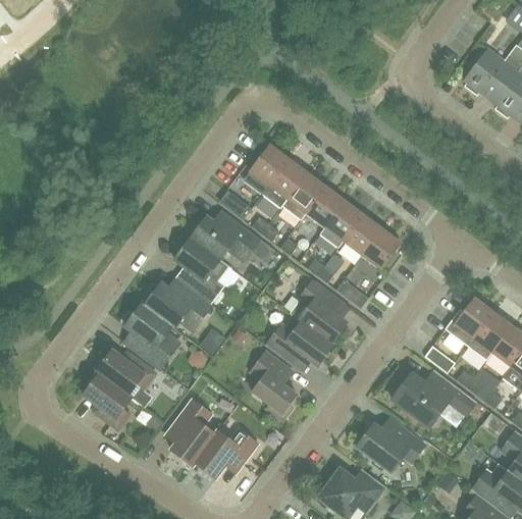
[(365,5),(358,0),(354,0),(344,13),(353,20),(365,5)]
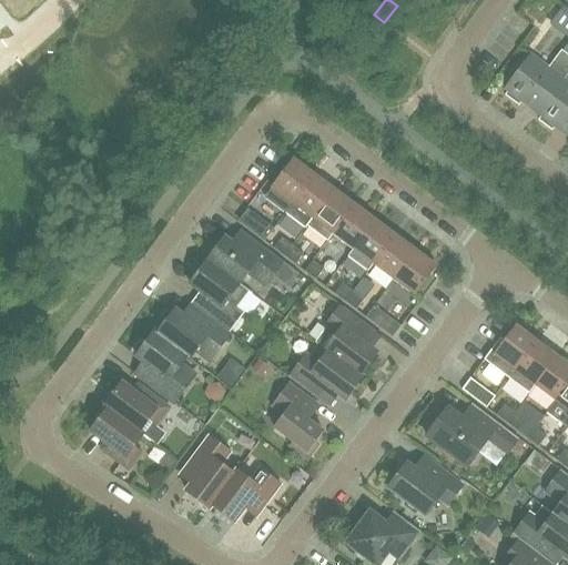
[(563,77),(567,69),(567,39),(563,47),(561,47),(556,53),(547,66),(529,52),(504,86),(508,88),(505,92),(518,102),(521,98),(538,110),(563,77)]
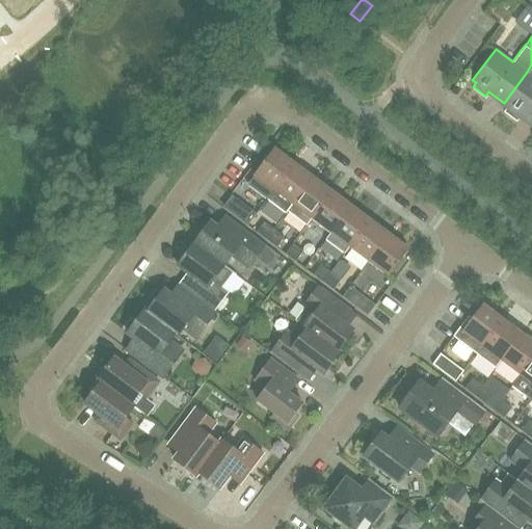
[(531,75),(527,72),(504,103),(507,106),(504,109),(516,120),(520,115),(531,125),(531,75)]
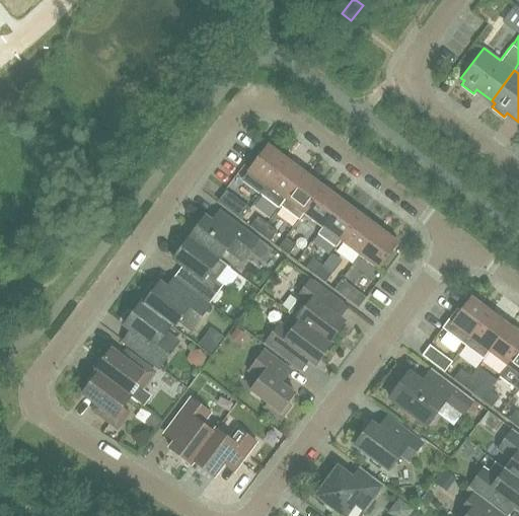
[(267,183),(287,157),(268,142),(241,177),(262,192),(268,183),(267,183)]
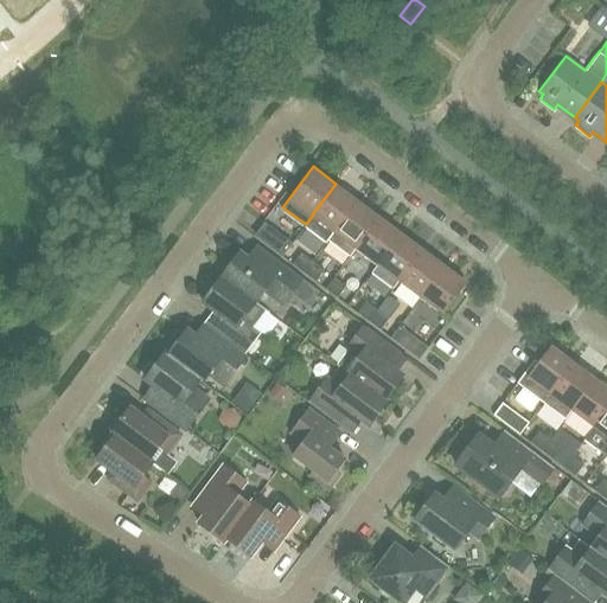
[(328,237),(357,199),(336,184),(312,215),(313,215),(306,224),(327,239),(328,237)]
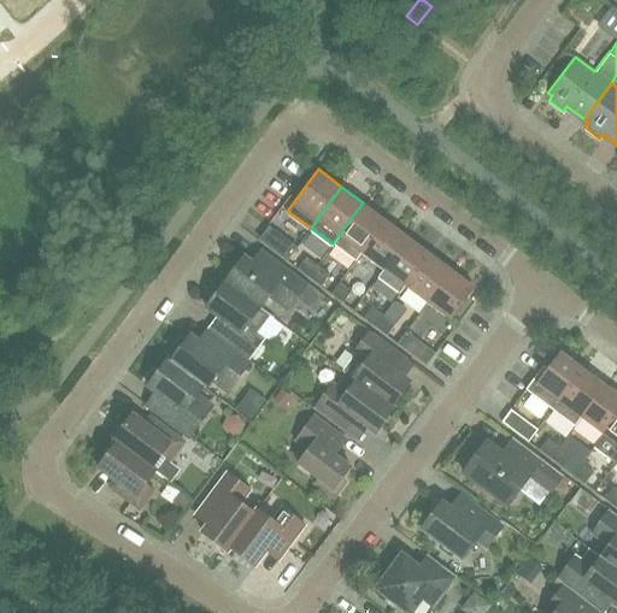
[(362,251),(385,219),(363,202),(334,241),(356,258),(362,251)]
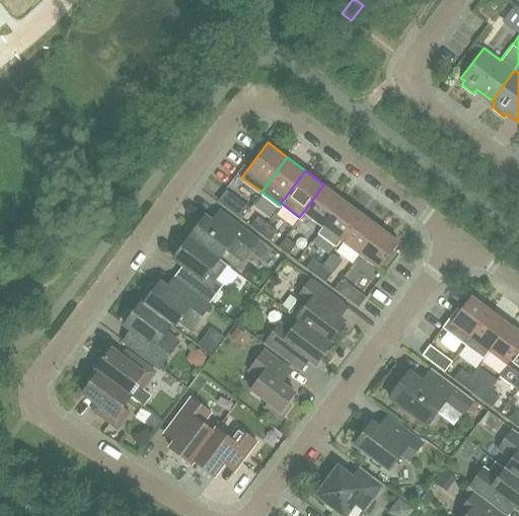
[(322,225),(343,199),(323,185),(304,211),(322,225)]
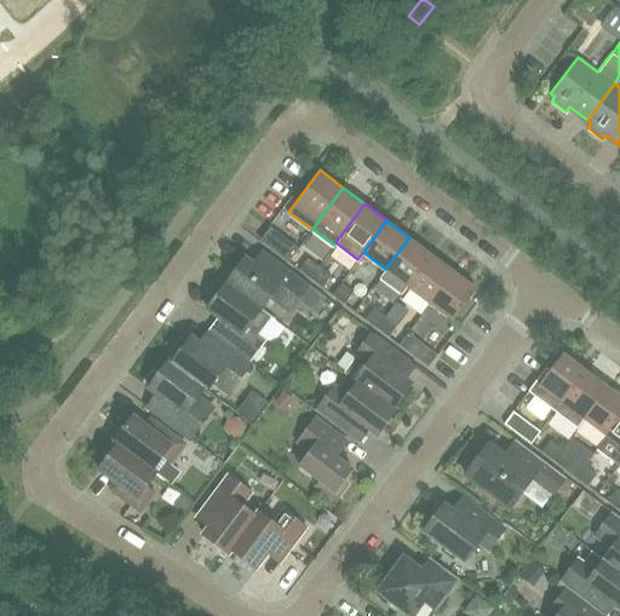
[(298,247),(271,229),(263,241),(288,260),(298,247)]
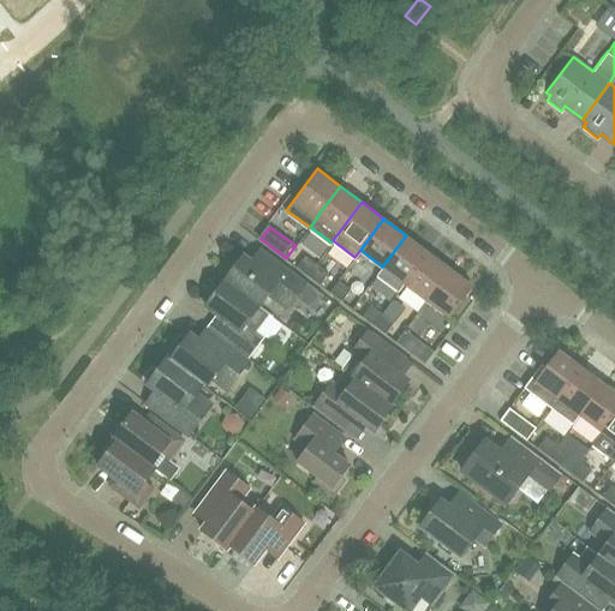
[(404,282),(428,251),(406,235),(382,267),(376,274),(398,289),(404,282)]
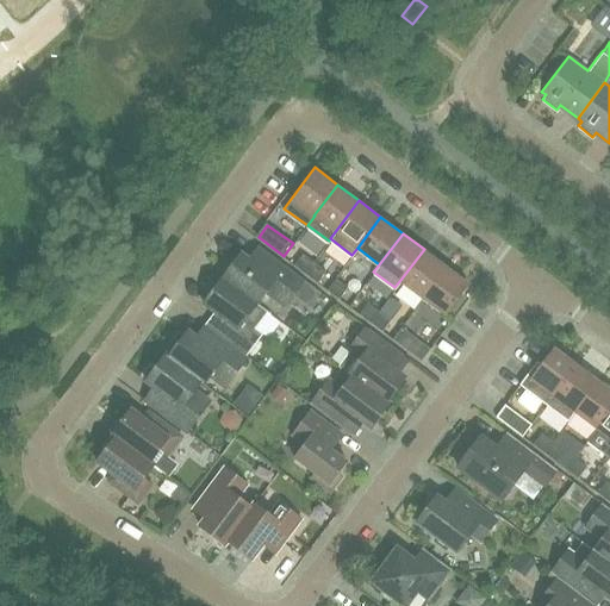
[(304,277),(259,244),(249,257),(241,251),(223,276),(256,303),(266,289),(284,304),(304,277)]
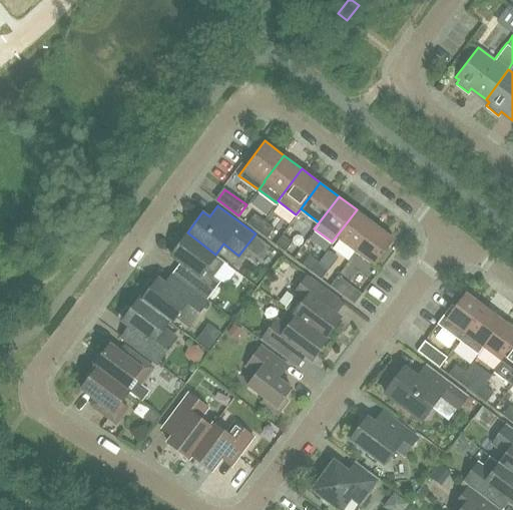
[(356,249),(375,223),(357,209),(337,235),(356,249)]
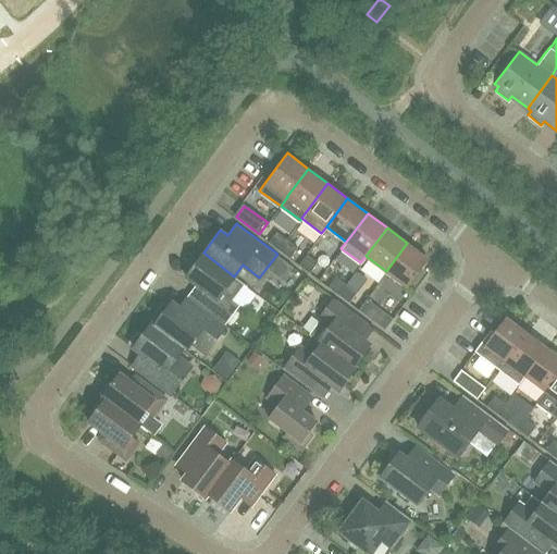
[(279,248),(287,237),(276,230),(269,241),(279,248)]
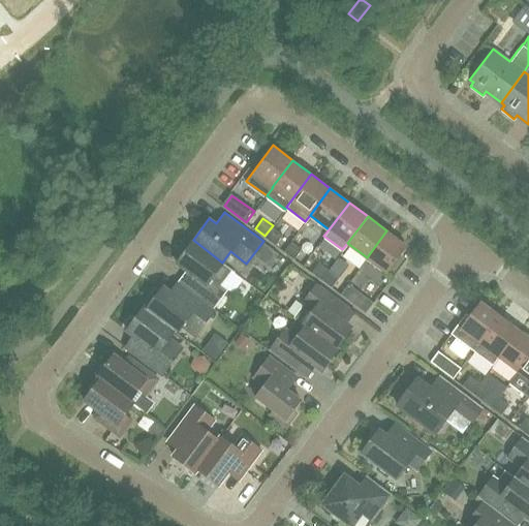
[(273,225),(265,236),(275,244),(282,234),(273,225)]
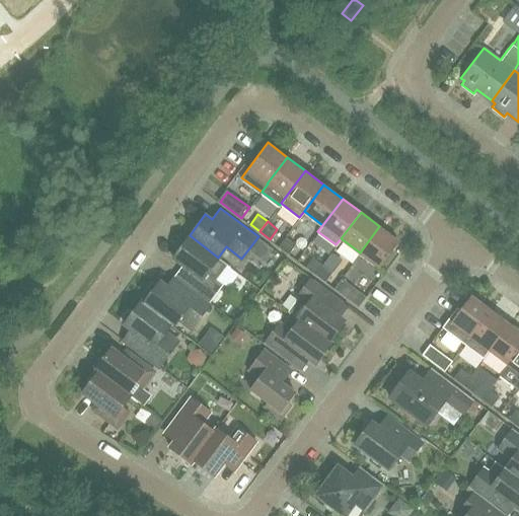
[(379,267),(398,240),(379,226),(360,252),(379,267)]
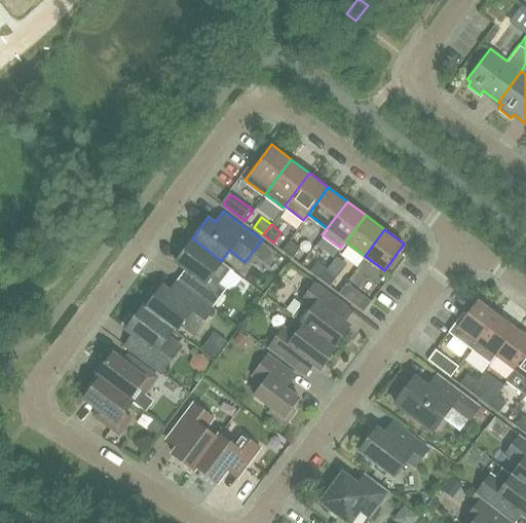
[(213,271),(221,261),(192,238),(176,260),(192,272),(184,284),(212,305),(226,287),(219,281),(221,277),(213,271)]
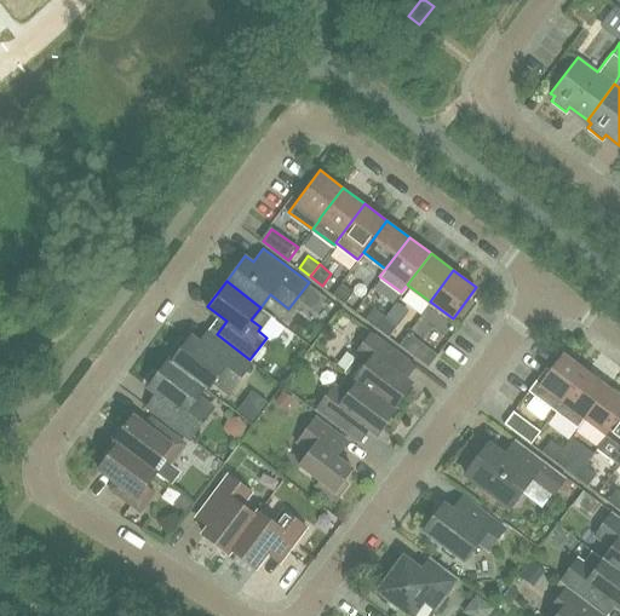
[(354,291),(342,281),(333,293),(344,301),(354,291)]
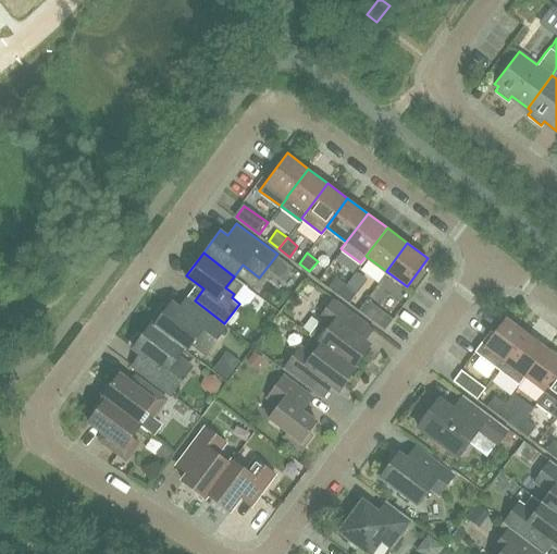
[(327,285),(338,293),(346,282),(336,274),(327,285)]
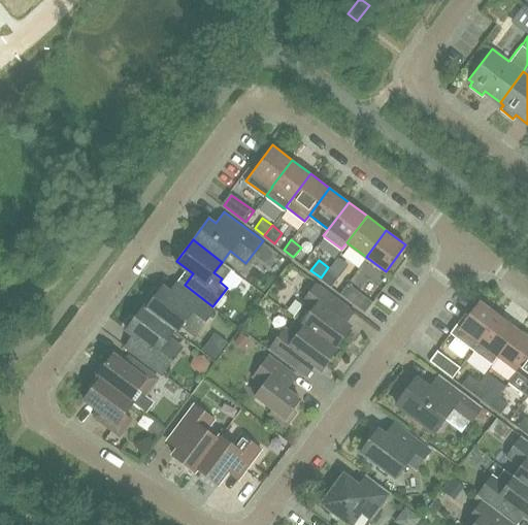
[(328,267),(321,277),(331,286),(338,275),(328,267)]
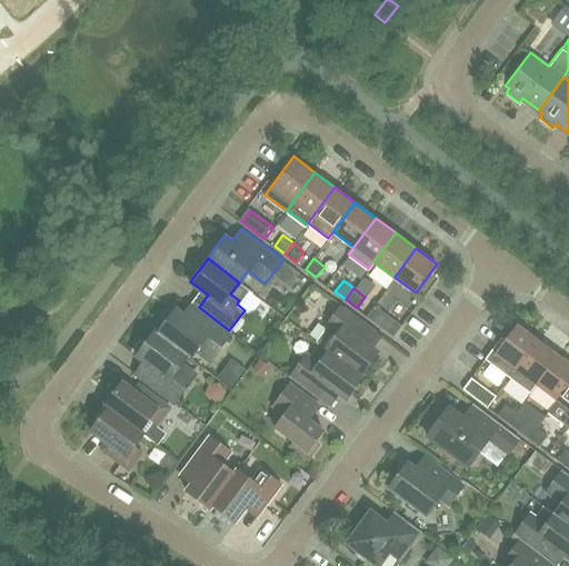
[(229,330),(199,307),(190,301),(182,313),(175,308),(172,307),(169,307),(167,308),(165,310),(163,313),(162,316),(163,318),(165,321),(158,331),(157,331),(188,355),(187,355),(190,357),(197,348),(210,359),(231,331),(229,330)]
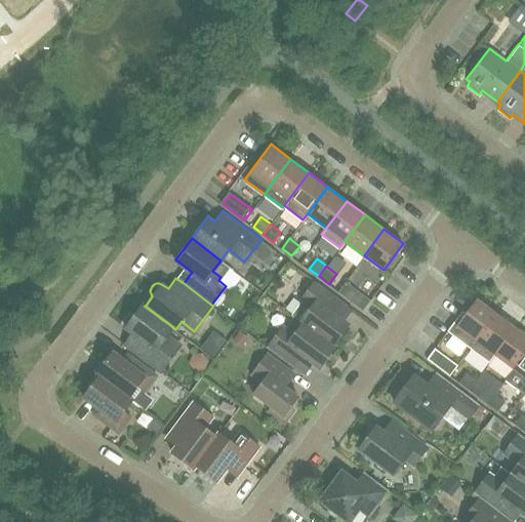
[(344,319),(352,307),(315,279),(300,298),(303,300),(292,314),(294,316),(332,345),(333,344),(349,323),(344,319)]
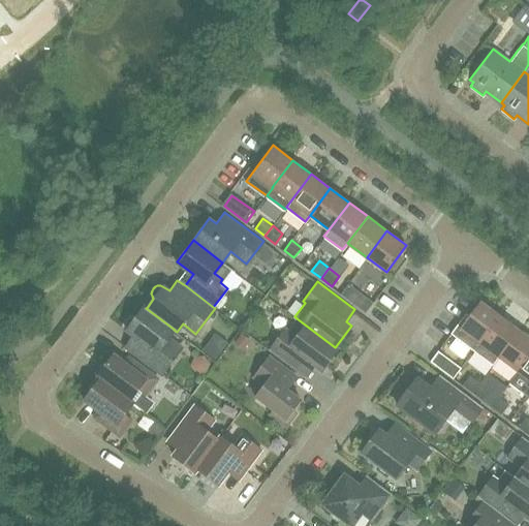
[(373,301),(348,282),(340,292),(366,311),(373,301)]
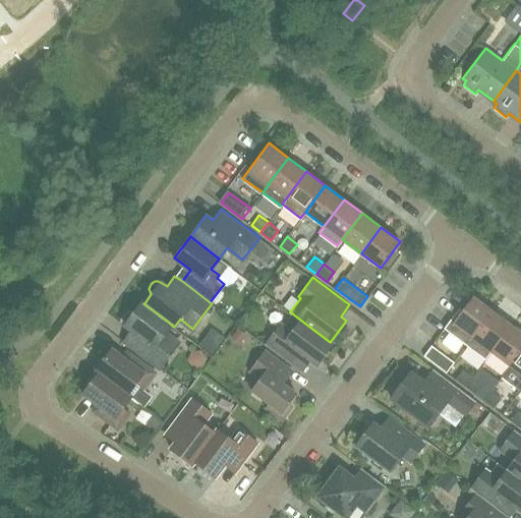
[(466,344),(491,310),(473,296),(462,309),(459,307),(444,327),(466,344)]
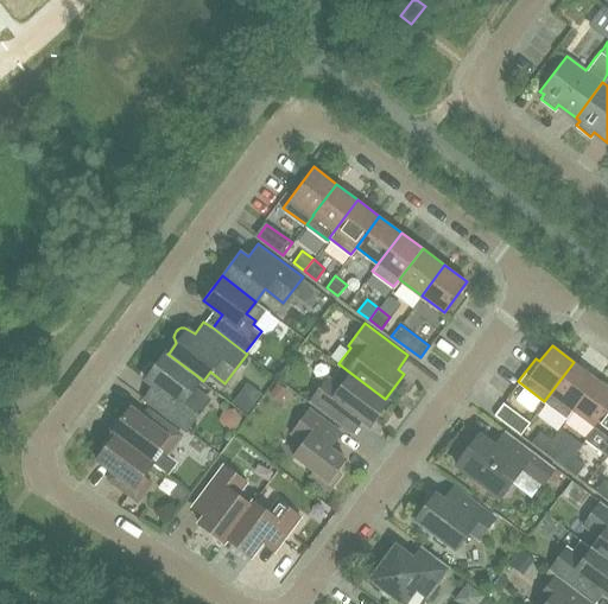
[(201,379),(168,354),(169,354),(165,351),(156,363),(153,362),(150,362),(147,363),(145,366),(144,368),(144,372),(144,374),(145,377),(153,382),(144,395),(187,427),(209,399),(194,387),(200,379),(201,379)]
